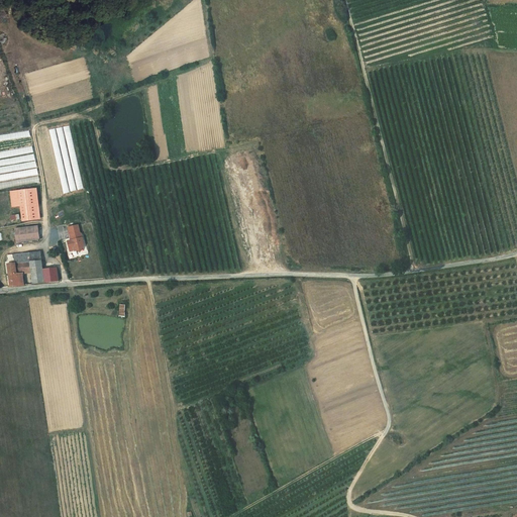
[(64,126),(50,129),(63,193),(83,189),(71,125),(64,126)]
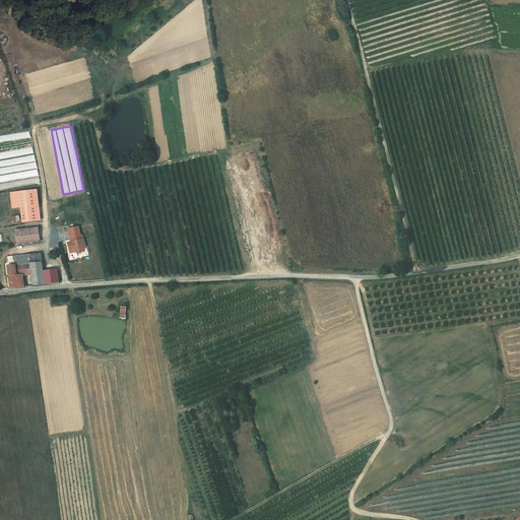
[(30,131),(0,135),(0,141),(31,137),(30,131)]
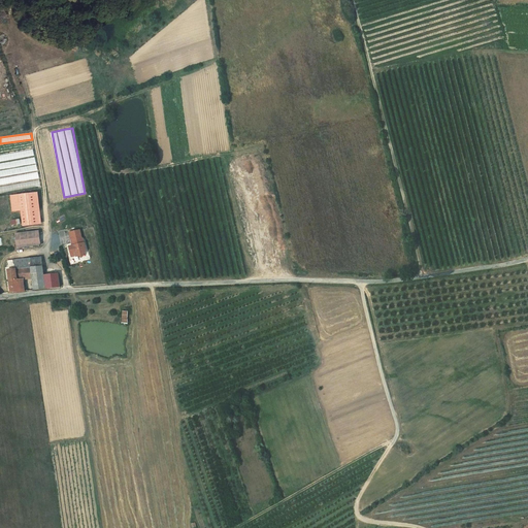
[(0,192),(41,187),(35,150),(0,155),(0,192)]
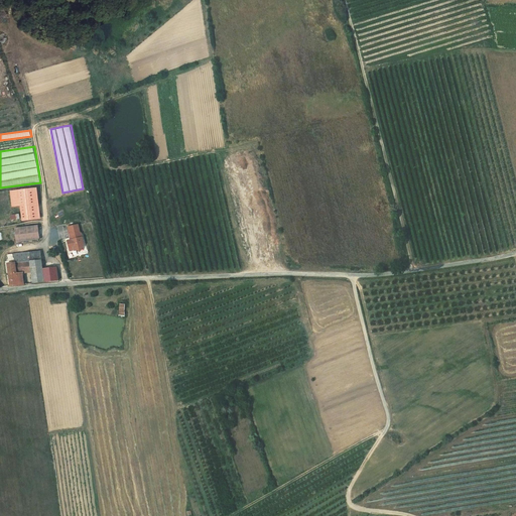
[(12,207),(20,206),(22,221),(39,219),(36,188),(10,191),(12,207)]
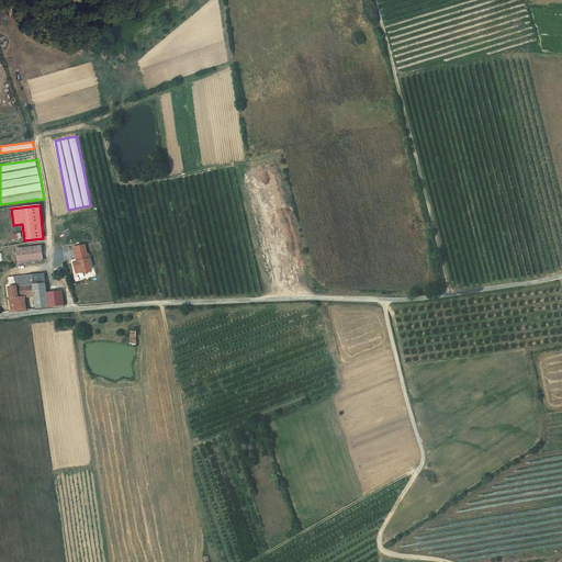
[(83,271),(90,270),(92,266),(89,254),(88,254),(85,245),(74,247),(77,259),(78,258),(78,261),(74,262),(76,270),(80,269),(83,271)]
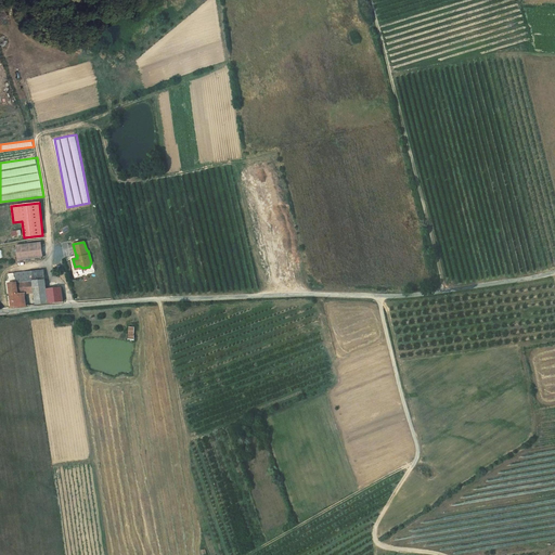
[(41,243),(17,246),(18,260),(42,257),(41,243)]
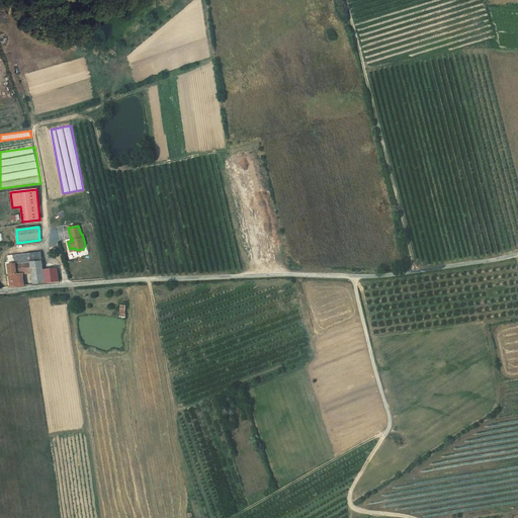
[(45,283),(44,270),(42,263),(41,253),(29,254),(30,263),(32,274),(33,284),(45,283)]
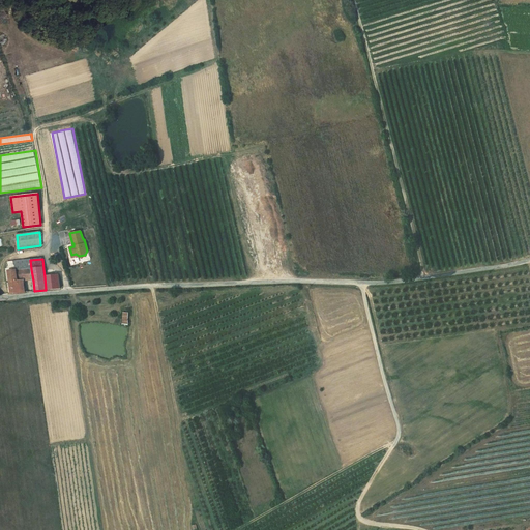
[(30,260),(6,263),(9,284),(24,282),(33,281),(31,269),(30,260)]
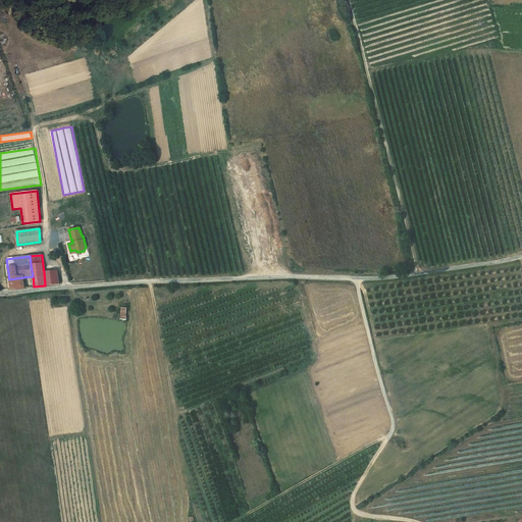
[(44,272),(45,285),(59,284),(57,270),(44,272)]
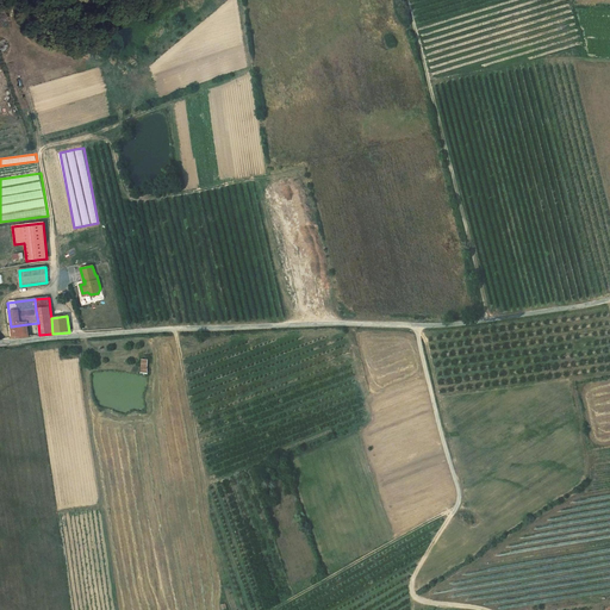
[(11,327),(12,338),(29,337),(27,324),(11,327)]
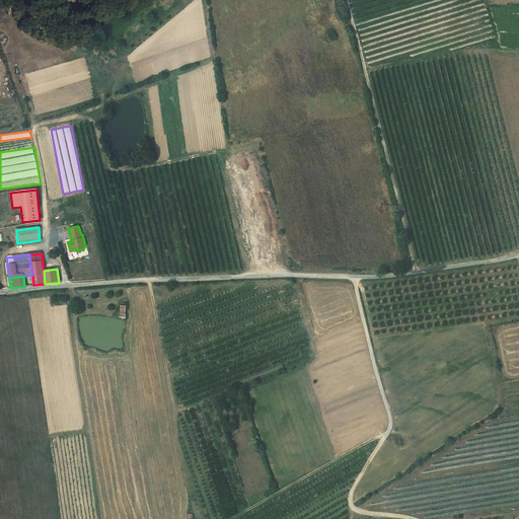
All buildings are outlined.
